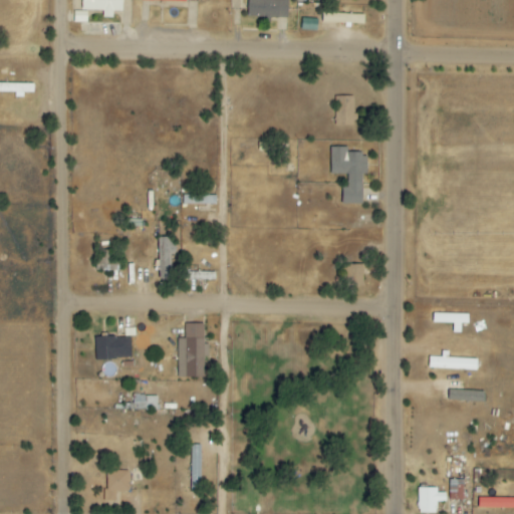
[(81,0),(81,11),(102,11),(102,18),(112,18),(112,12),(121,12),(121,0),(81,0)]
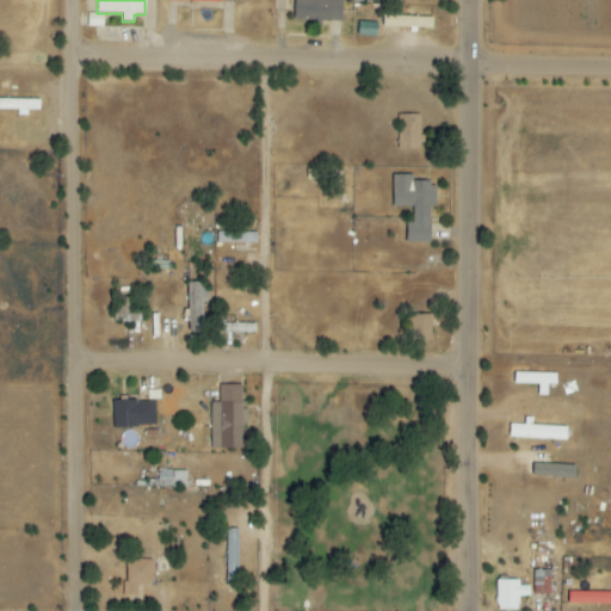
[(321,22),(341,22),(341,0),(294,0),(294,23),(321,23),(321,22)]
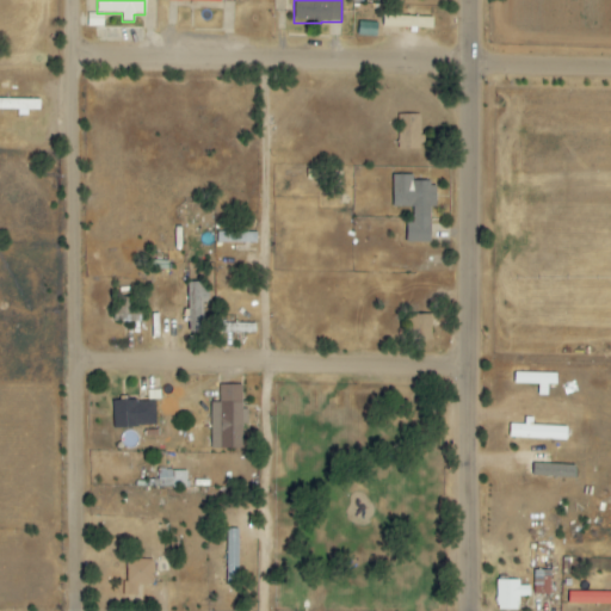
[(88,26),(103,28),(104,14),(88,14),(88,26)]
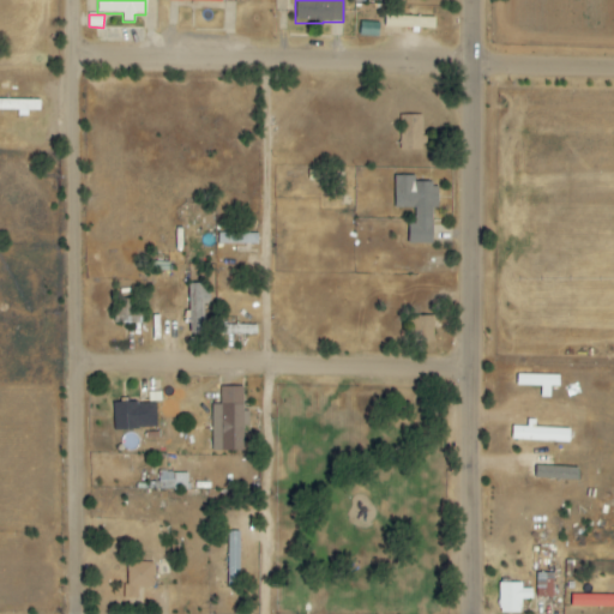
[(385,26),(435,29),(435,18),(385,16),(385,26)]
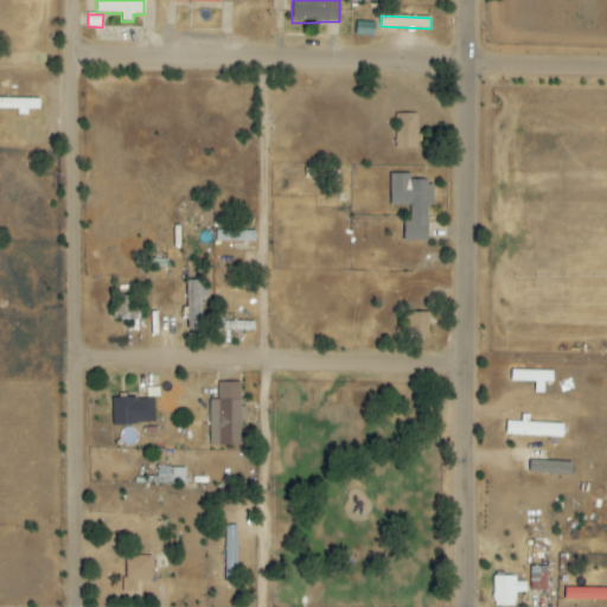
[(39,110),(39,100),(0,98),(0,109),(18,110),(18,115),(27,115),(27,110),(39,110)]
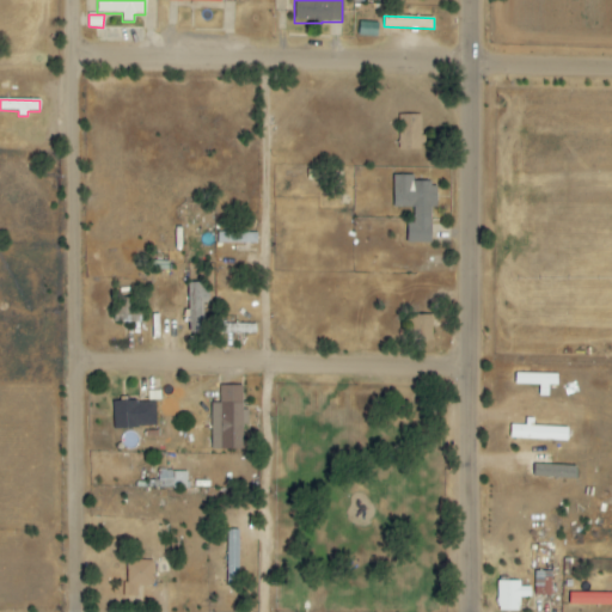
[(432,208),(436,208),(438,183),(414,183),(414,176),(395,176),(393,207),(414,208),(414,224),(408,224),(407,244),(430,244),(432,208)]
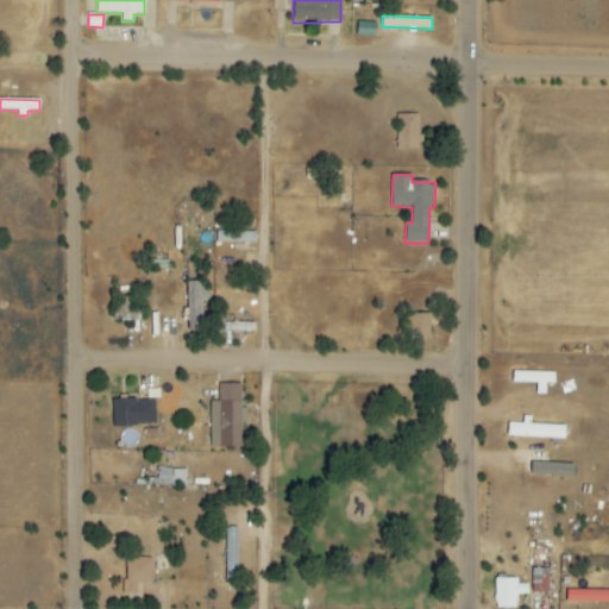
[(256,232),(217,232),(217,242),(256,243),(256,232)]
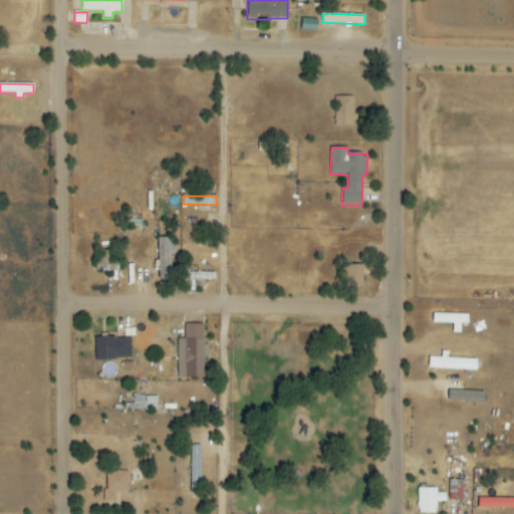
[(170,255),(175,255),(175,238),(158,238),(159,278),(171,278),(170,255)]
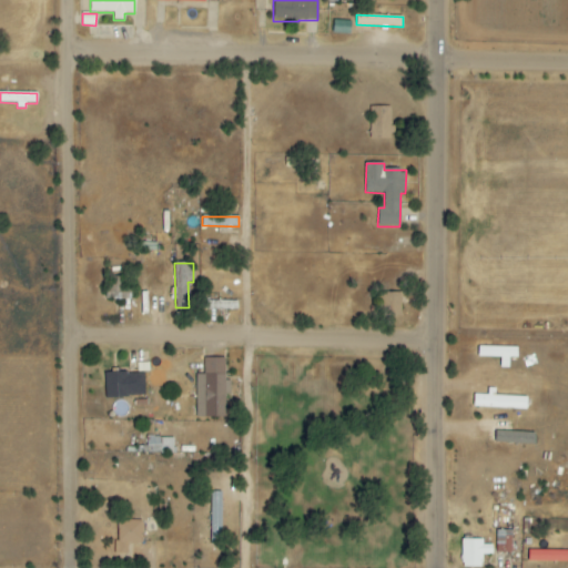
[(402,293),(386,293),(386,316),(402,316),(402,293)]
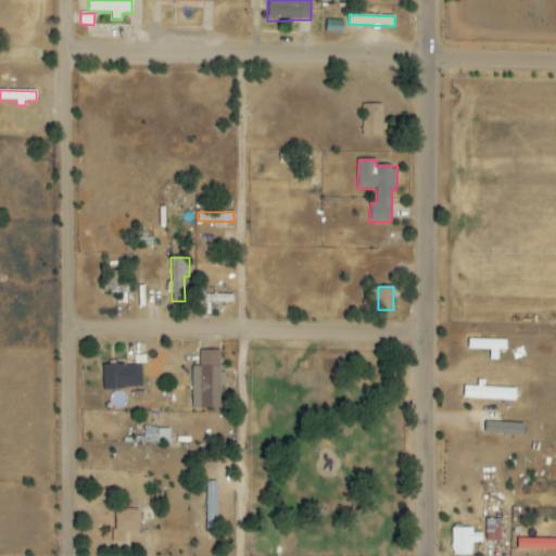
[(201,294),(200,303),(232,304),(232,295),(201,294)]
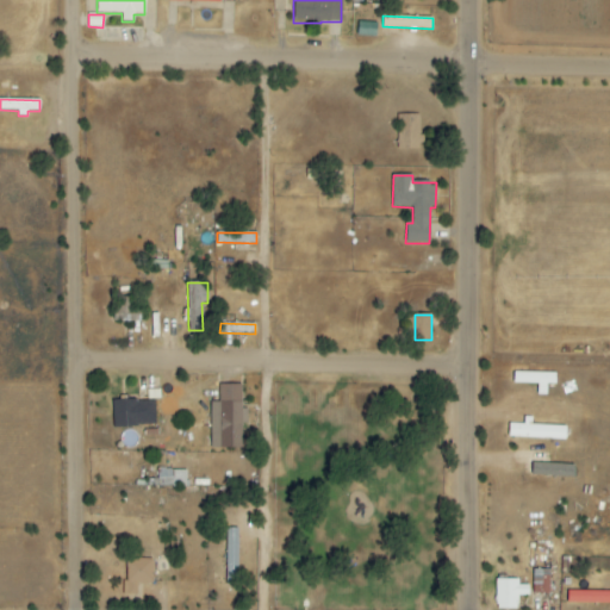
[(555,372),(514,372),(514,383),(537,384),(537,394),(547,394),(547,384),(555,384),(555,372)]
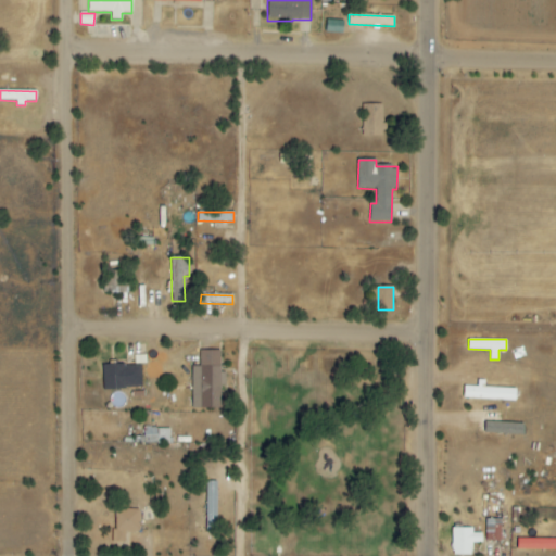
[(220,351),(200,350),(200,366),(192,366),(192,408),(219,408),(220,386),(226,386),(226,371),(219,371),(220,351)]
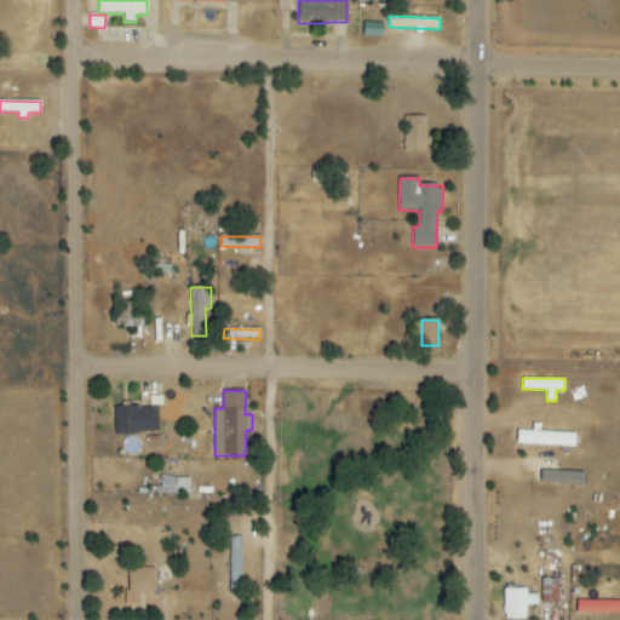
[(158,432),(156,406),(114,407),(115,434),(158,432)]
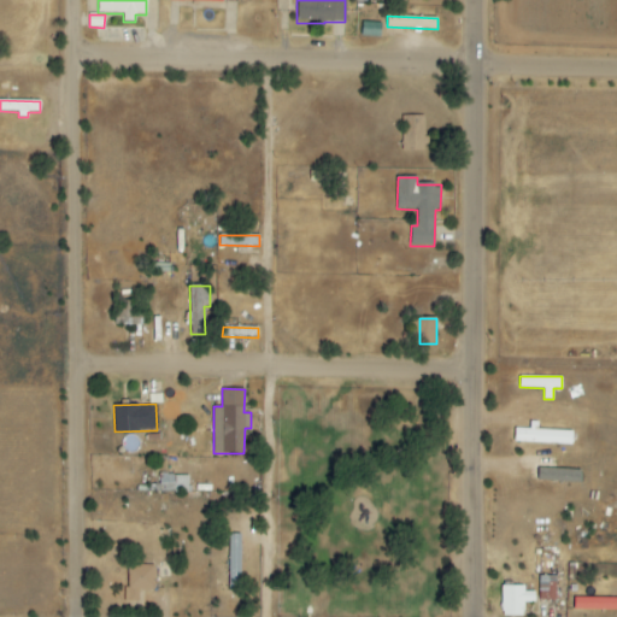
[(513,442),(573,445),(573,432),(538,429),(538,422),(530,421),(529,428),(515,428),(513,442)]
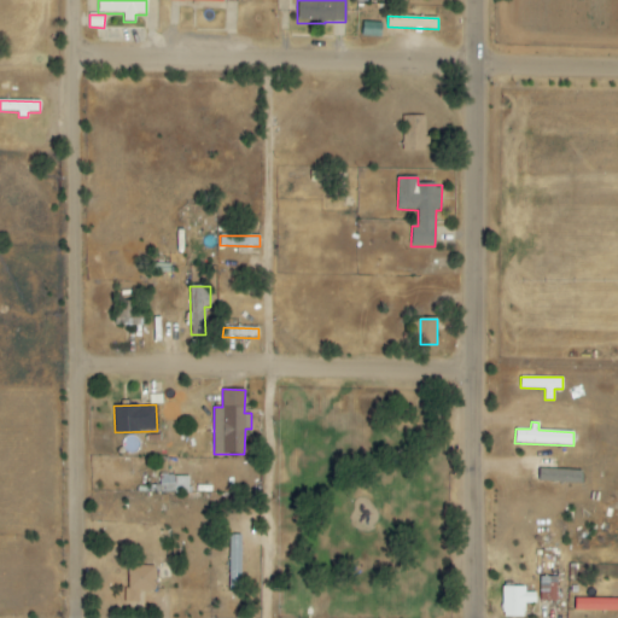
[(581,483),(582,470),(540,468),(538,482),(581,483)]
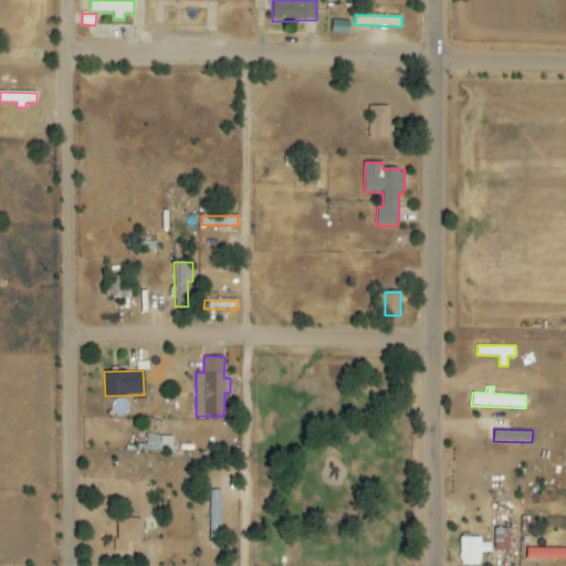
[(174,436),(147,436),(146,451),(174,452),(174,436)]
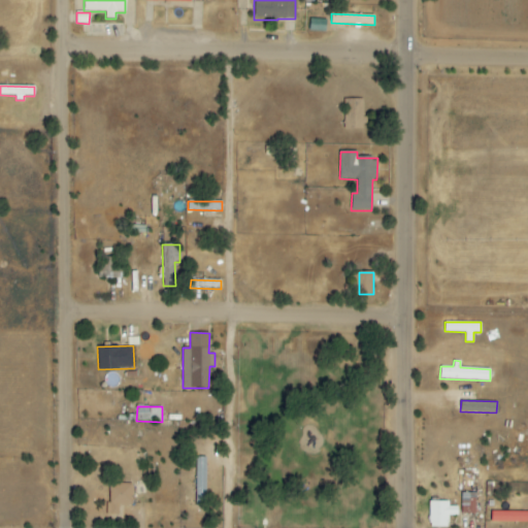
[(205,457),(196,457),(196,506),(207,505),(205,457)]
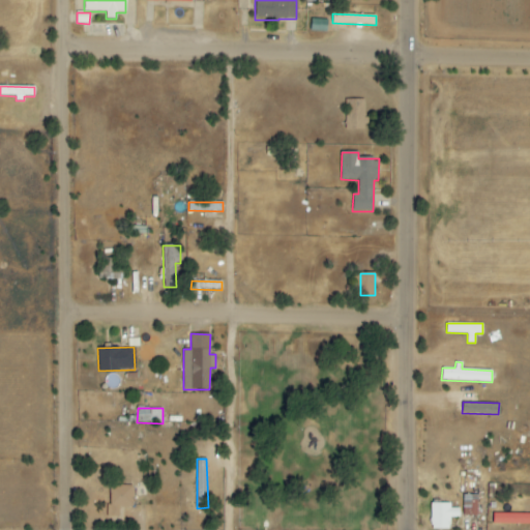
[(119,516),(119,507),(134,507),(134,484),(109,486),(110,516),(119,516)]
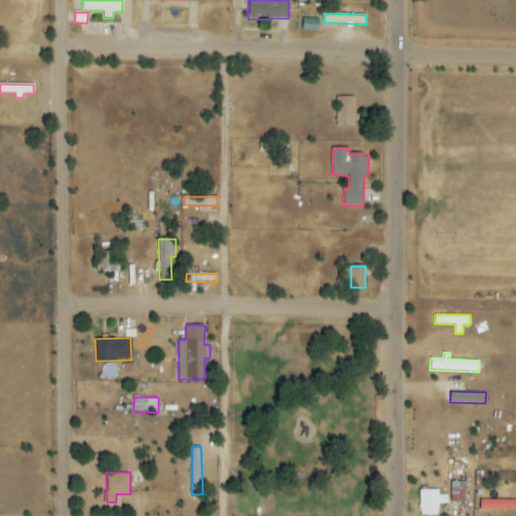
[(465,503),(466,482),(452,482),(450,502),(465,503)]
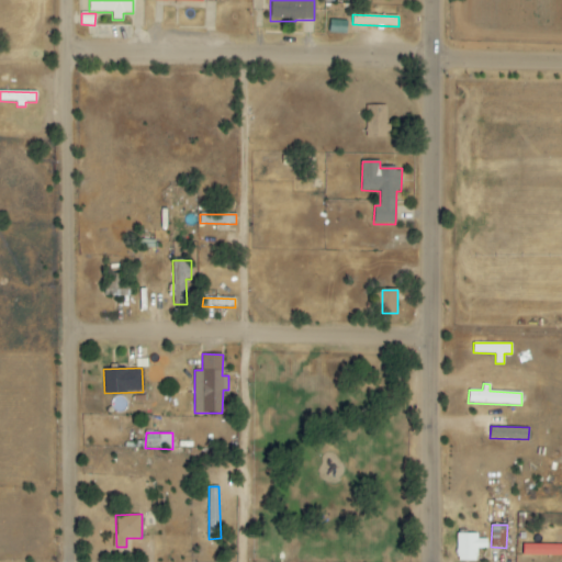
[(486,538),(478,538),(479,534),(457,532),(457,561),(476,561),(478,549),(486,549),(486,538)]
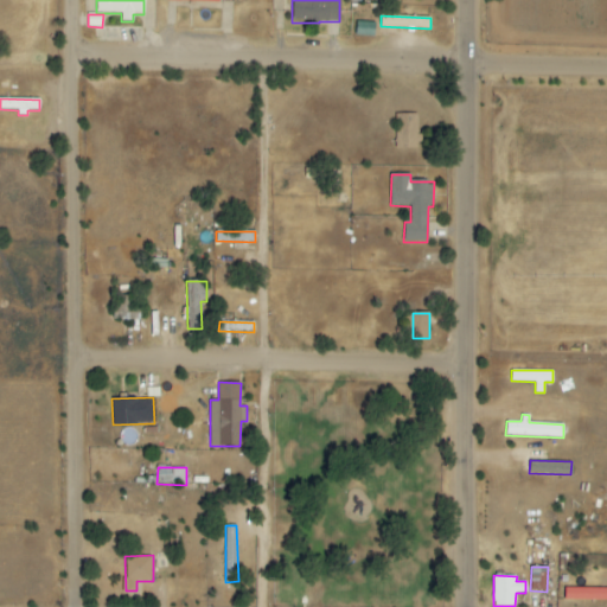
[(564,600),(606,600),(606,588),(564,588),(564,600)]
